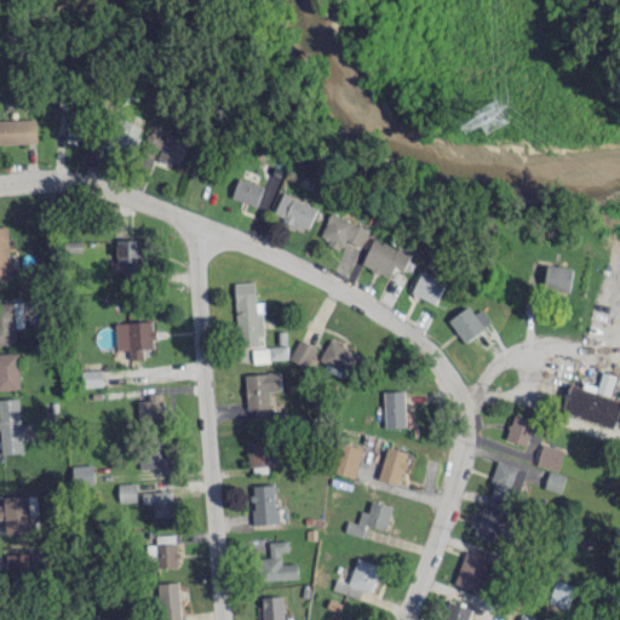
[(65,136),(86,142),(92,122),(72,116),(65,136)]
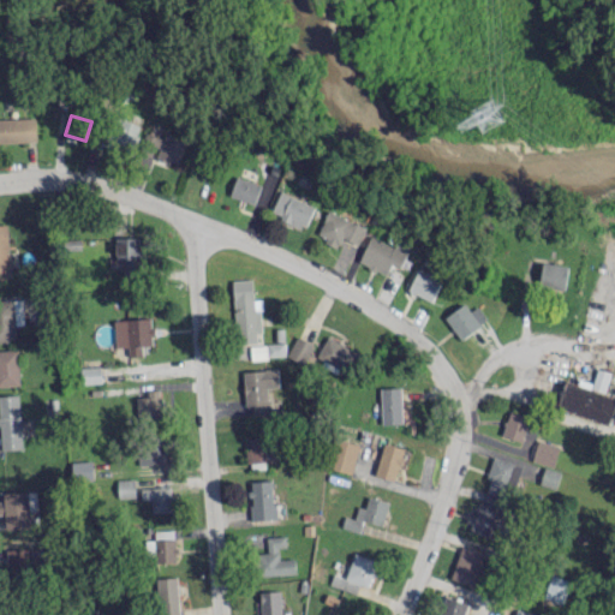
[(0,141),(36,141),(36,117),(0,118),(0,141)]
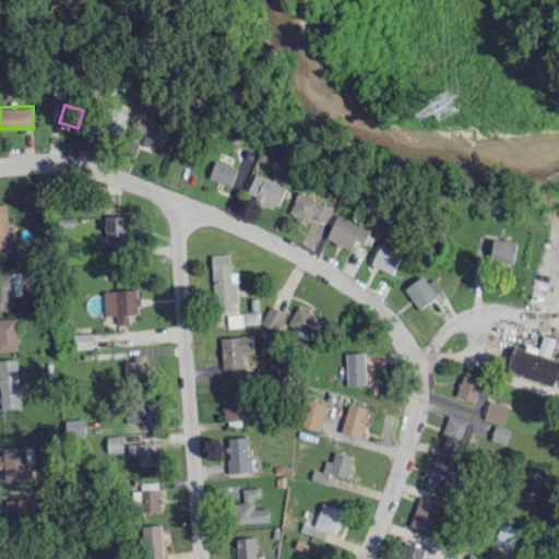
[(130,115),(108,106),(100,127),(121,135),(130,115)]
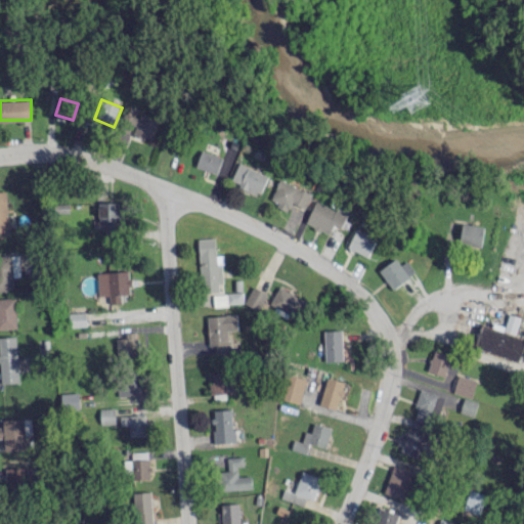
[(133,113),(129,123),(137,125),(134,133),(153,139),(159,122),(133,113)]
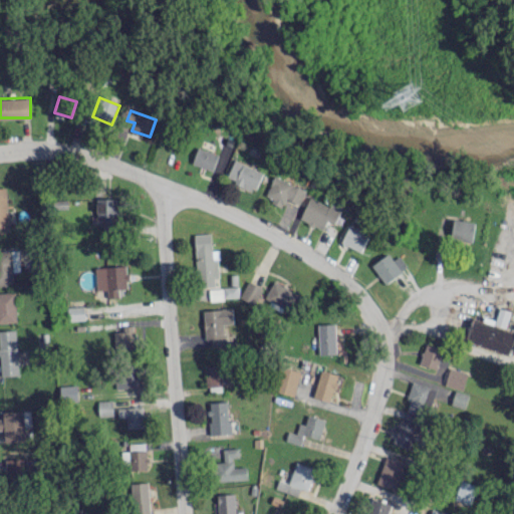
[(193,164),(214,171),(219,154),(198,147),(193,164)]
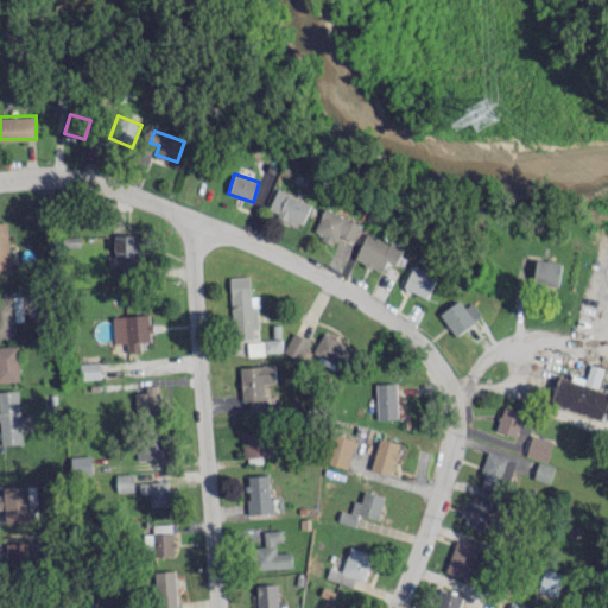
[(312,201),(277,190),(270,213),(305,223),(312,201)]
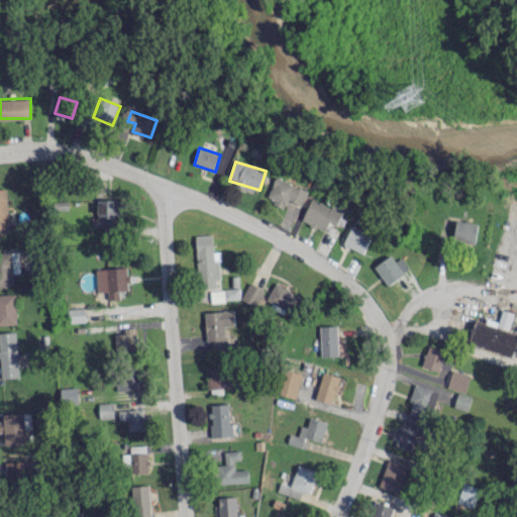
[(308,191),(277,176),(268,198),(285,206),(289,198),(302,205),(308,191)]
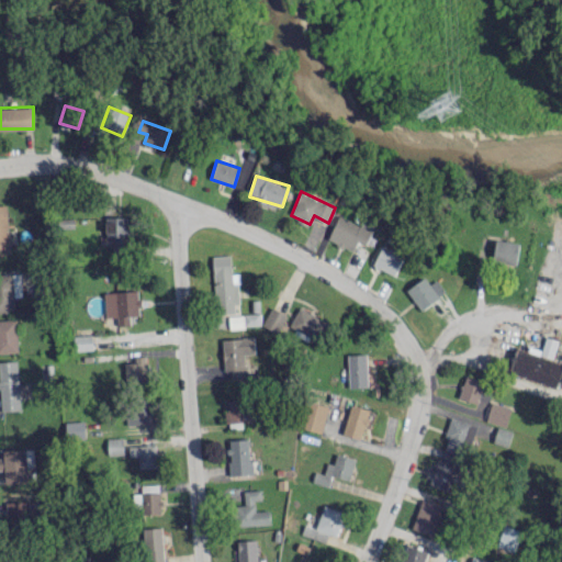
[(0,204),(0,254),(9,254),(7,204),(0,204)]
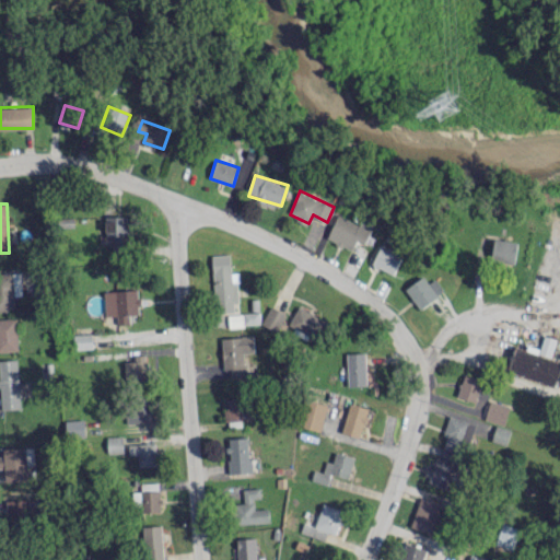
[(365,243),(372,229),(339,213),(327,238),(353,249),(358,240),(365,243)]
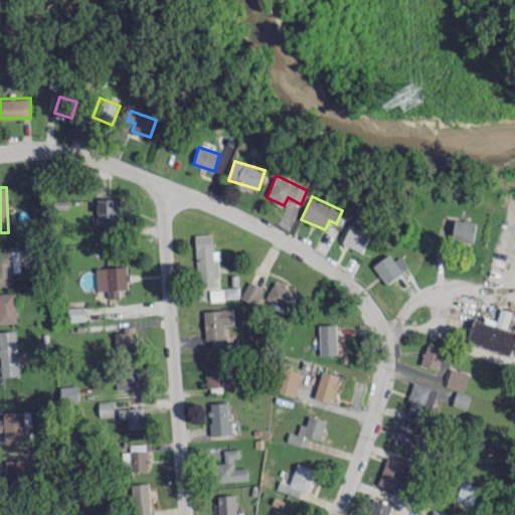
[(98,216),(120,216),(119,197),(98,198),(98,216)]
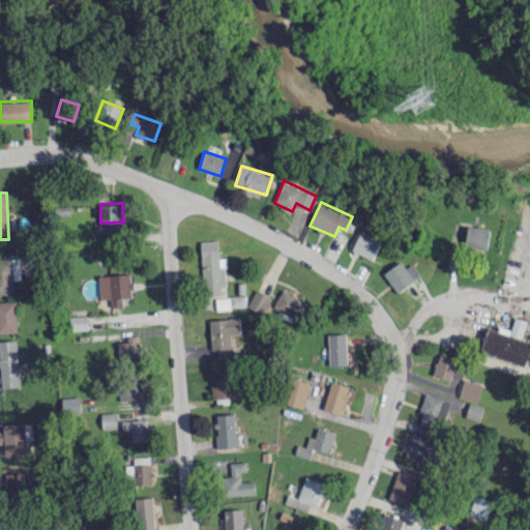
[(490,229),(468,226),(465,245),(486,249),(490,229)]
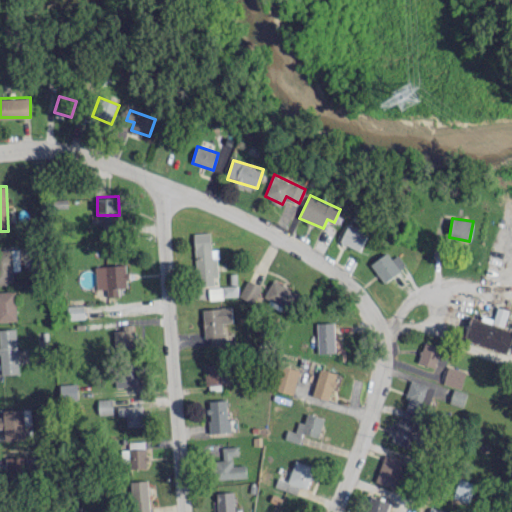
[(368,233),(348,225),(340,242),(360,250),(368,233)]
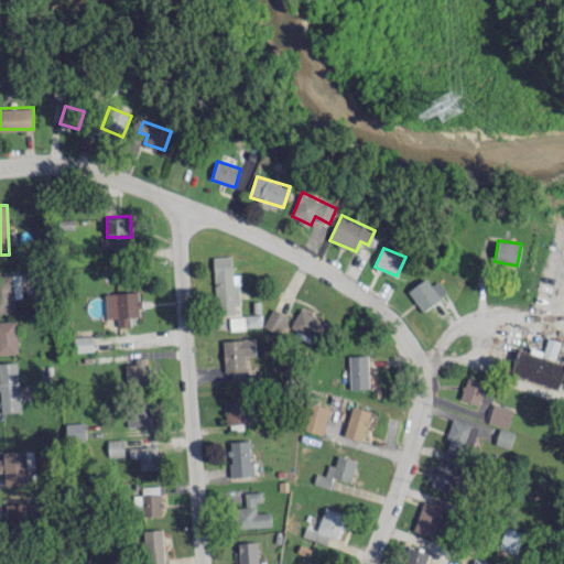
[(214,256),(216,314),(240,313),(239,273),(232,273),(232,256),(214,256)]
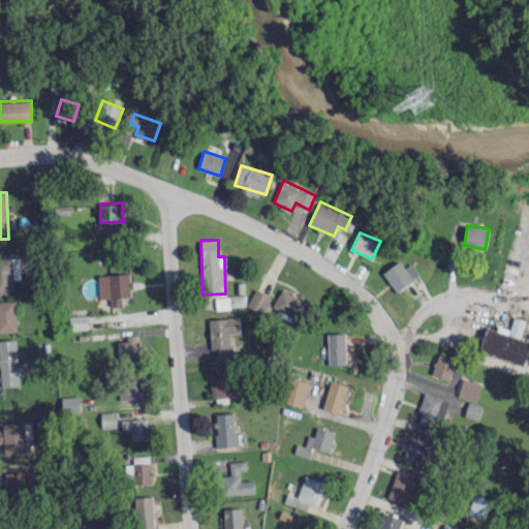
[(13,279),(21,278),(20,256),(0,257),(0,292),(13,292),(13,279)]
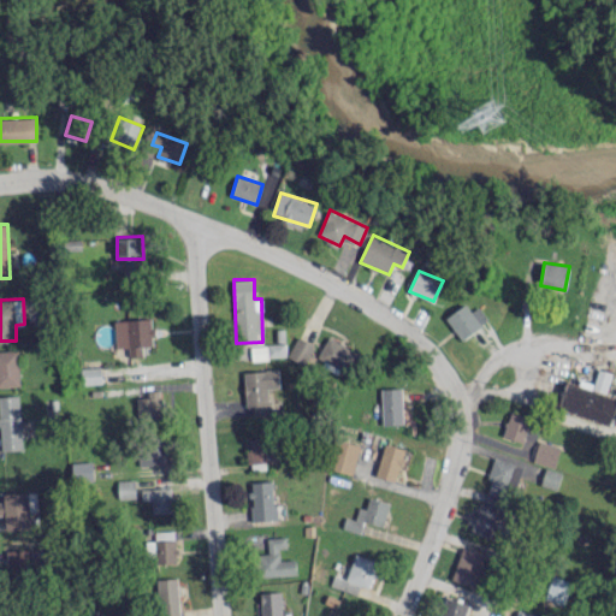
[(472,311),(466,303),(445,318),(461,339),(489,320),(479,306),(472,311)]
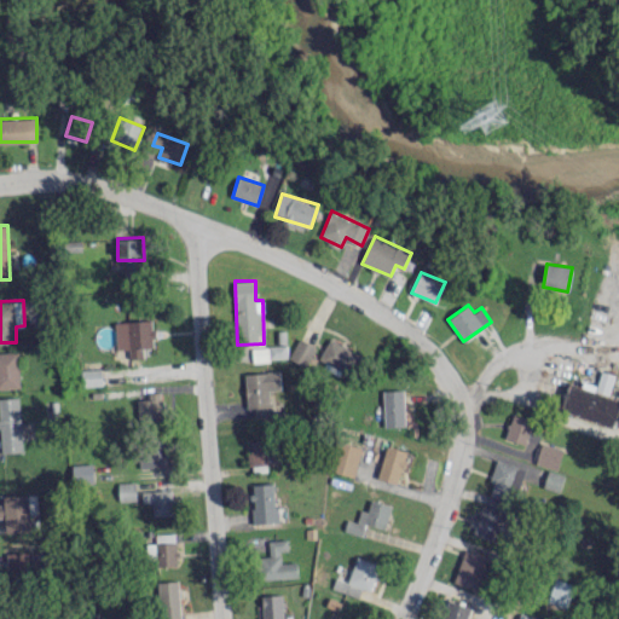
[(116,320),(116,348),(129,348),(129,357),(154,356),(152,319),(116,320)]
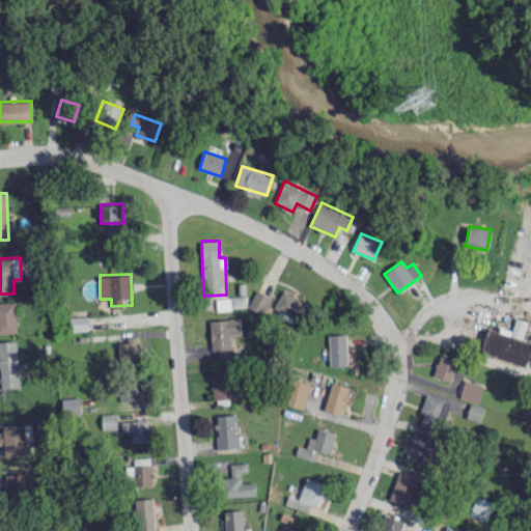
[(272,297),(256,289),(248,306),(264,313),(272,297)]
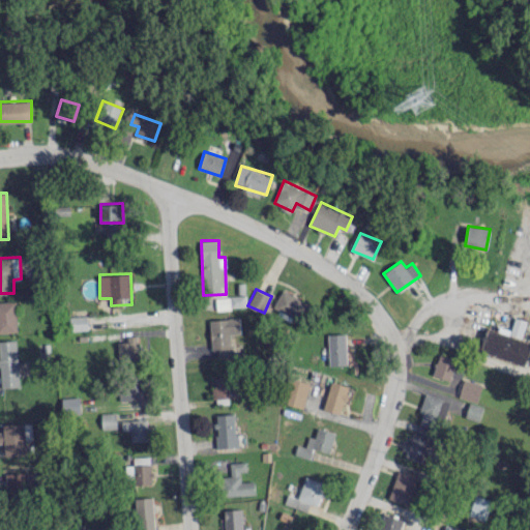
[(308,302),(283,289),(273,307),(300,320),(308,302)]
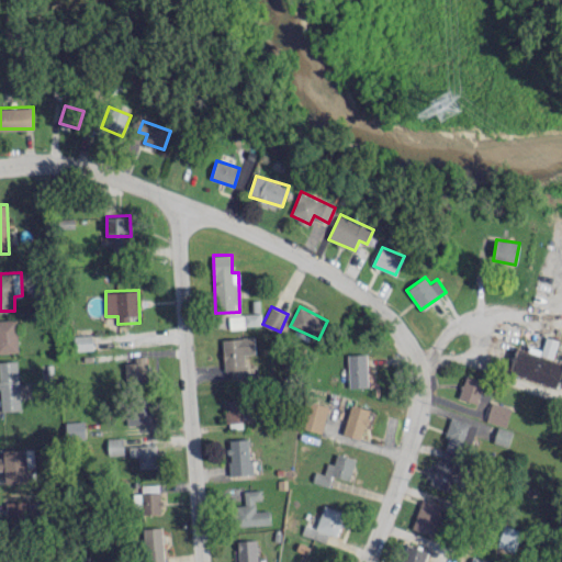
[(229,327),(261,325),(261,313),(228,314),(229,327)]
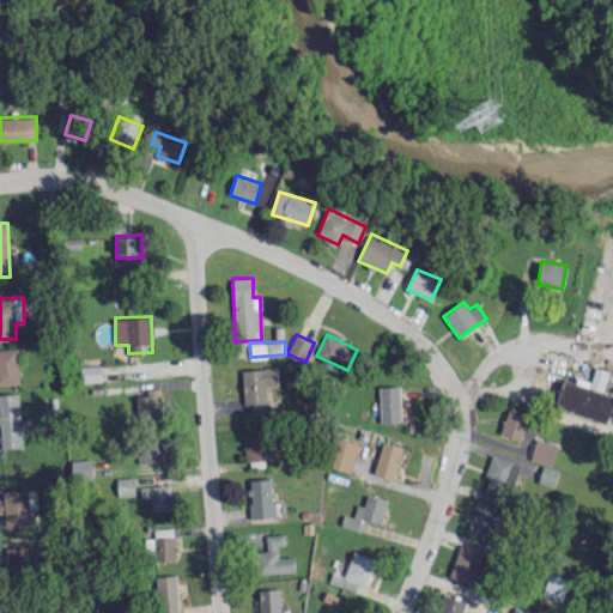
[(18,347),(0,347),(0,383),(19,383),(18,347)]
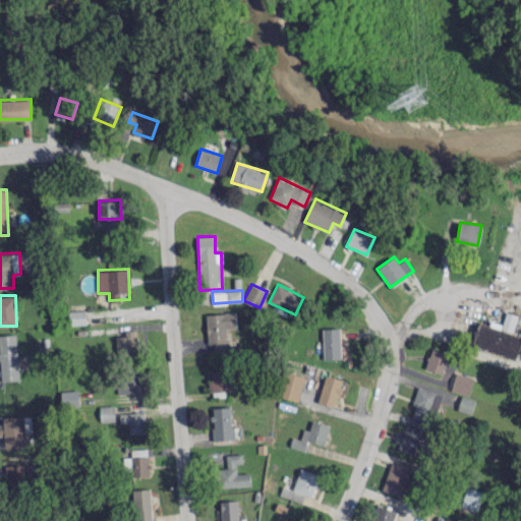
[(69,310),(69,325),(87,324),(85,309),(69,310)]
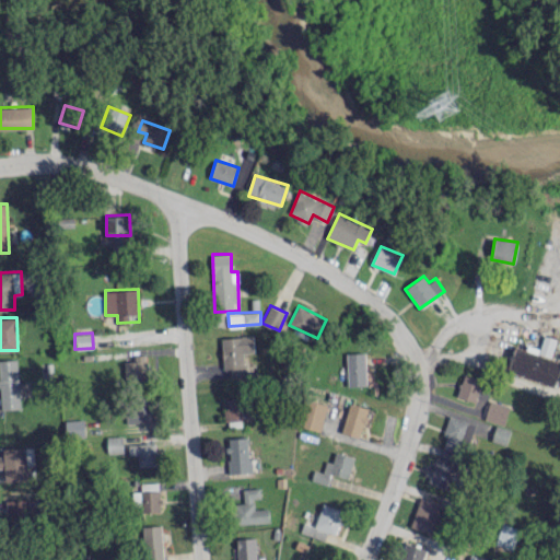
[(556,338),(544,335),(540,348),(527,345),(526,348),(514,345),(508,371),(555,384),(559,363),(559,360),(550,358),(556,338)]
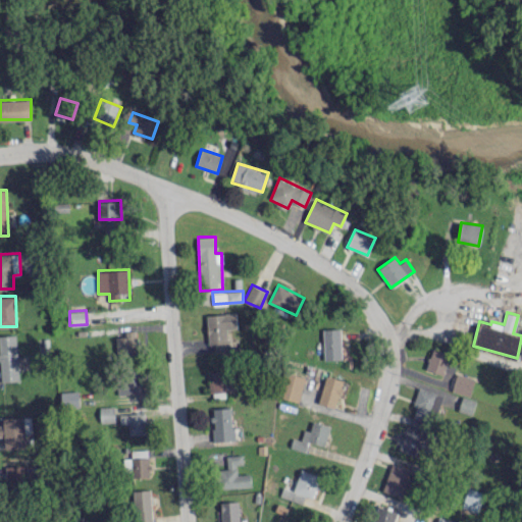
[(207,314),(208,344),(215,344),(215,352),(229,351),(229,328),(237,327),(237,313),(207,314)]
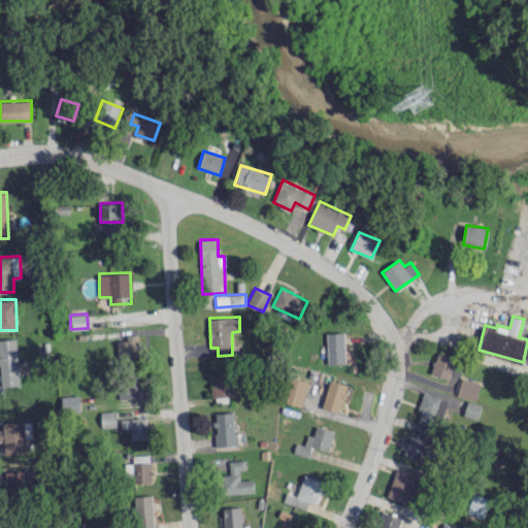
[(344,332),(327,332),(328,363),(345,362),(344,332)]
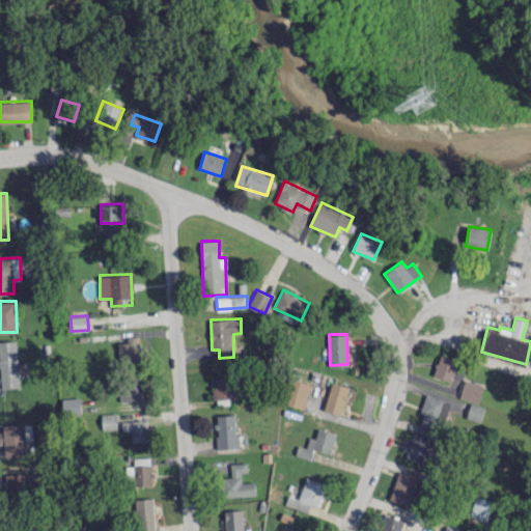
[(138,336),(128,336),(128,342),(118,342),(119,362),(139,361),(138,336)]
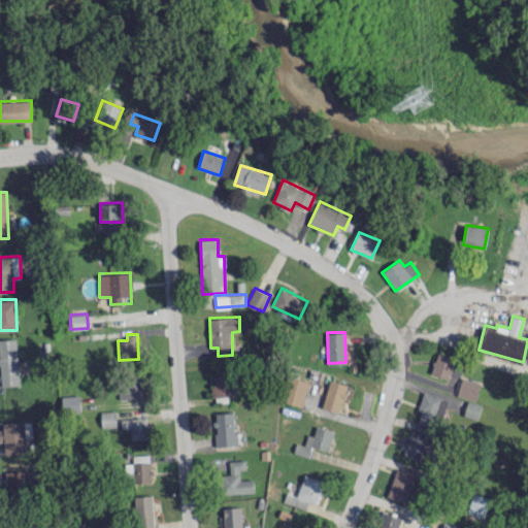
[(0,385),(19,385),(17,338),(0,338),(0,385)]
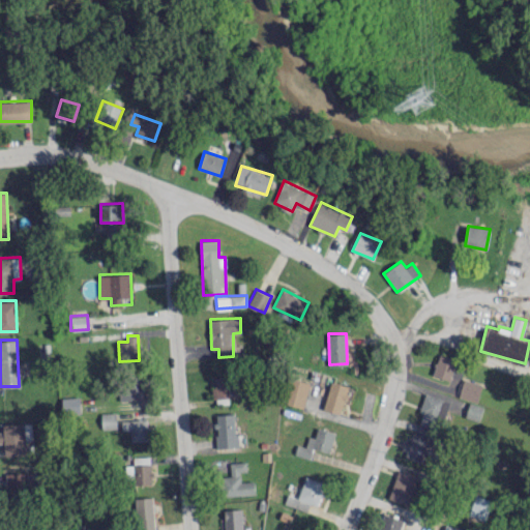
[(449,380),(457,359),(440,353),(432,374),(449,380)]
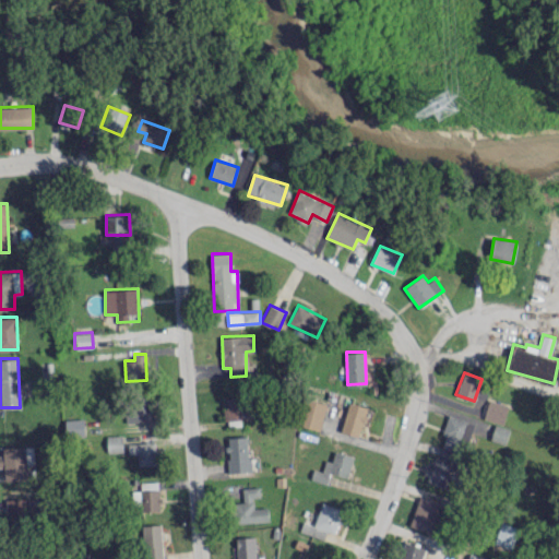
[(225,419),(252,419),(251,396),(224,396),(225,419)]
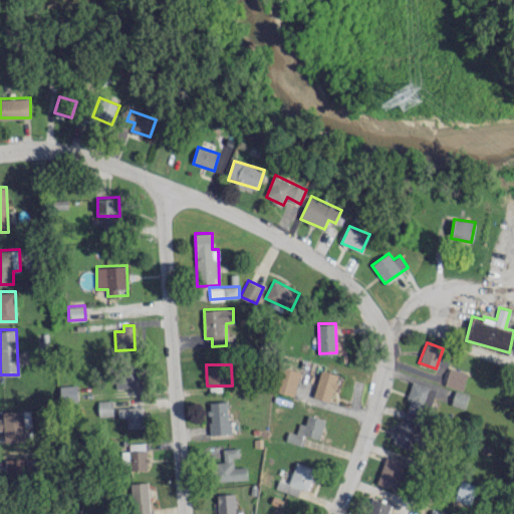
[(444,383),(462,390),(468,372),(450,366),(444,383)]
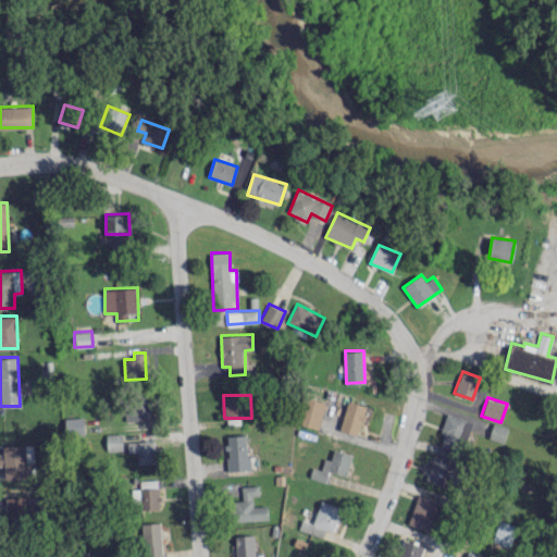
[(151,398),(124,399),(125,421),(152,420),(151,398)]
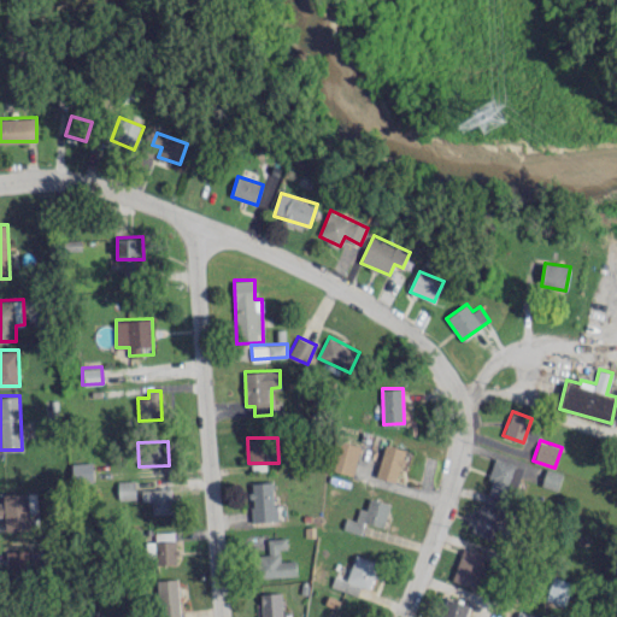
[(358,444),(336,441),(333,470),(356,472),(358,444)]
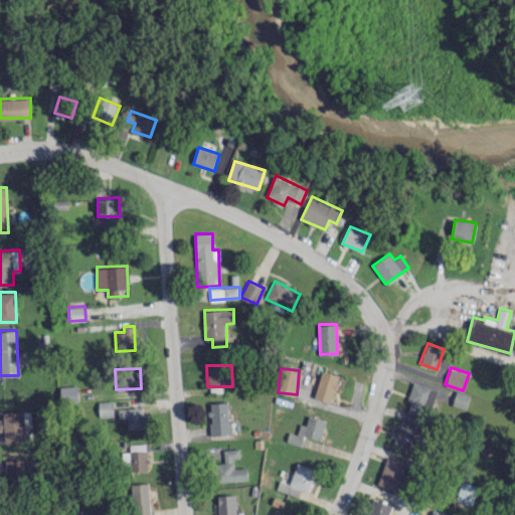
[(314,396),(331,401),(339,375),(322,370),(314,396)]
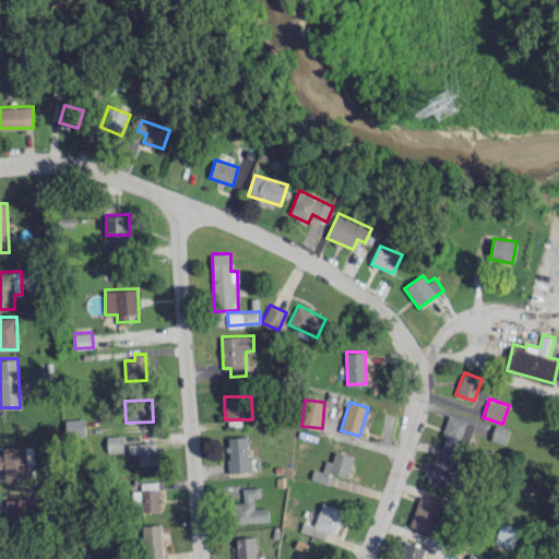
[(440,447),(465,452),(472,420),(448,415),(440,447)]
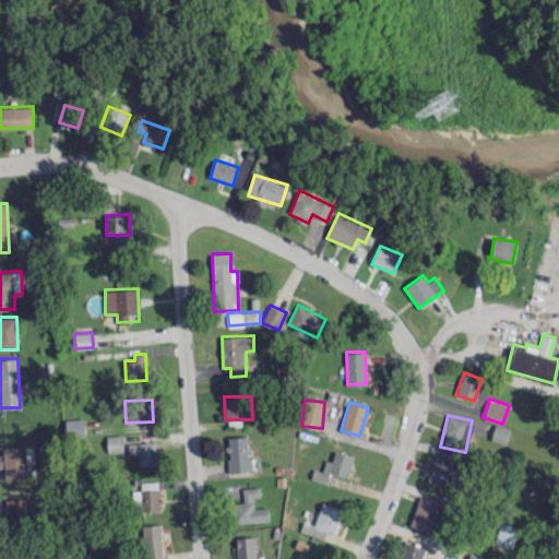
[(66,437),(85,437),(84,418),(66,418),(66,437)]
